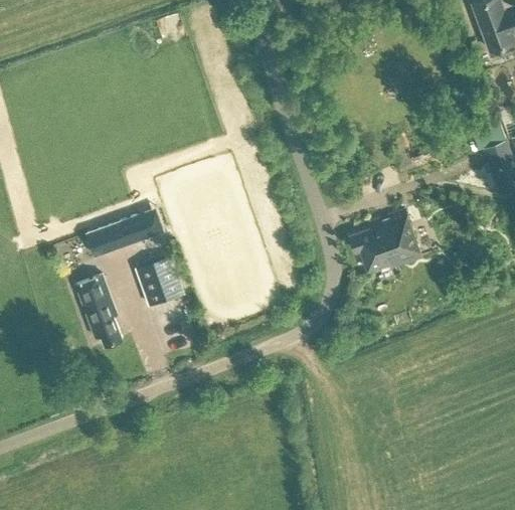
[(490,52),(514,42),(514,39),(513,35),(514,34),(514,7),(510,9),(503,6),(500,0),(486,0),(473,5),(490,52)]
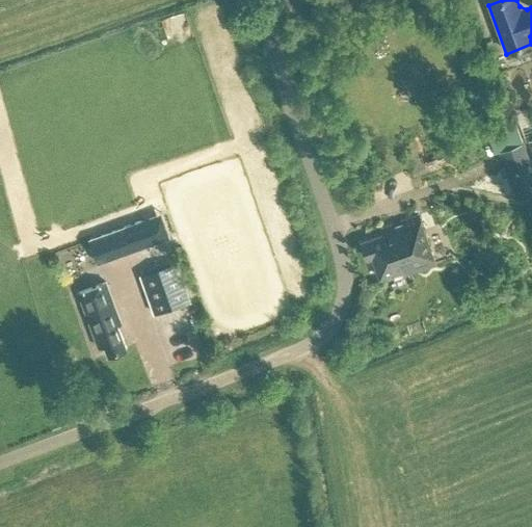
[(531,170),(524,148),(498,156),(515,205),(531,199),(531,170)]
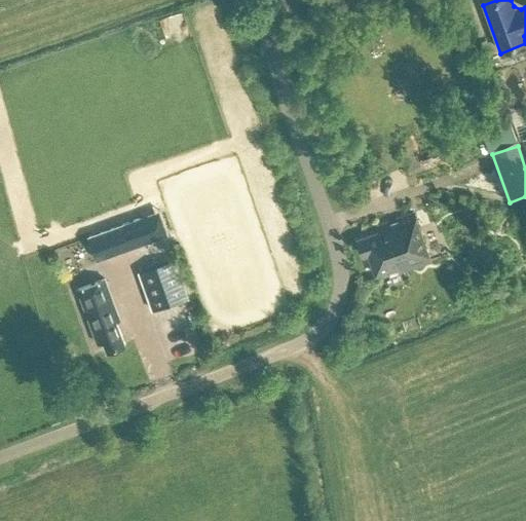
[(398,226),(391,228),(390,225),(377,230),(378,235),(358,243),(364,260),(369,258),(376,278),(395,272),(393,271),(404,268),(406,273),(430,264),(414,217),(397,223),(398,226)]
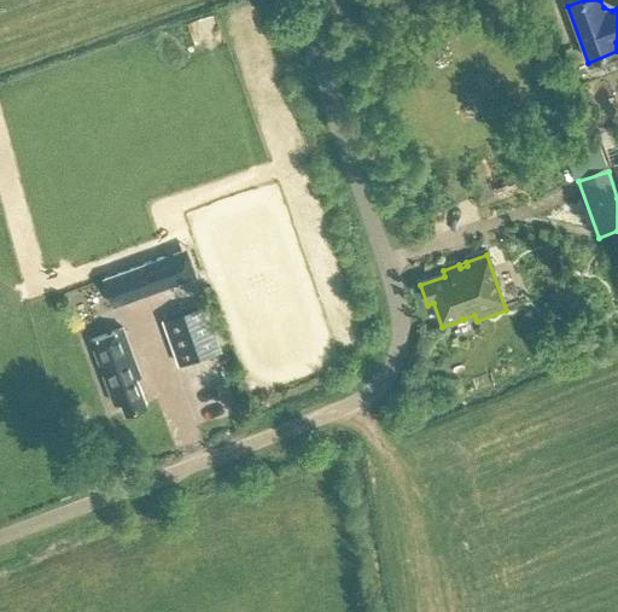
[(163,262),(105,284),(115,309),(173,287),(163,262)]
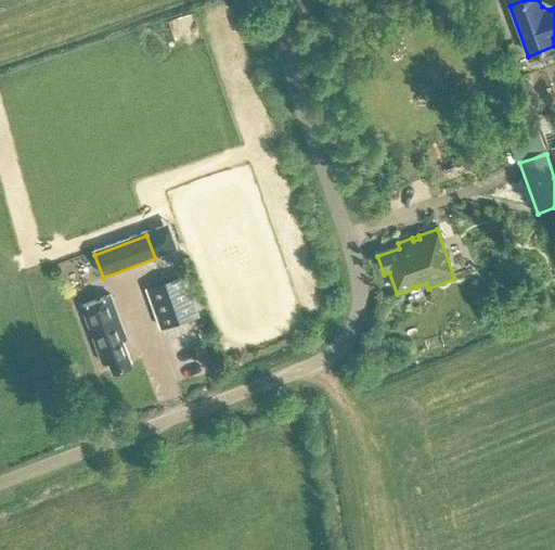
[(184,277),(152,289),(166,329),(198,318),(184,277)]
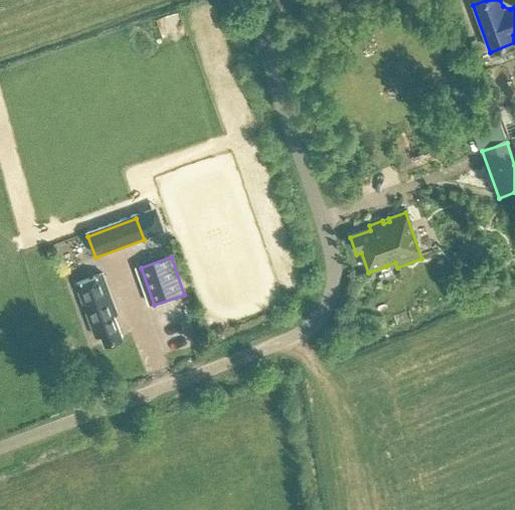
[(116,307),(135,304),(132,275),(113,278),(116,307)]
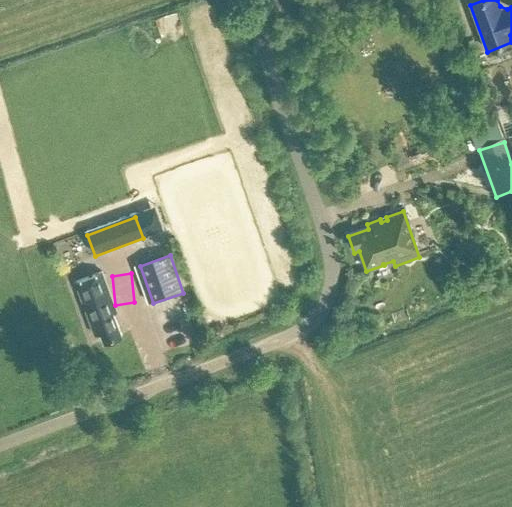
[(122,339),(113,315),(117,314),(103,276),(75,286),(94,337),(100,335),(104,346),(122,339)]
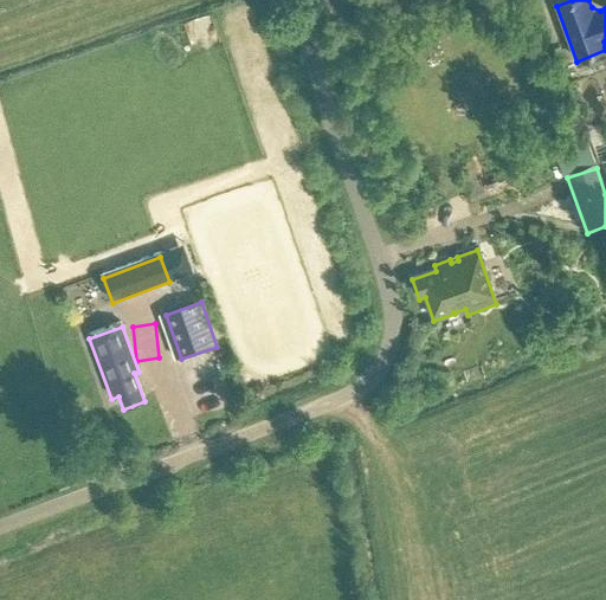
[(165,421),(168,432),(192,426),(188,414),(165,421)]
